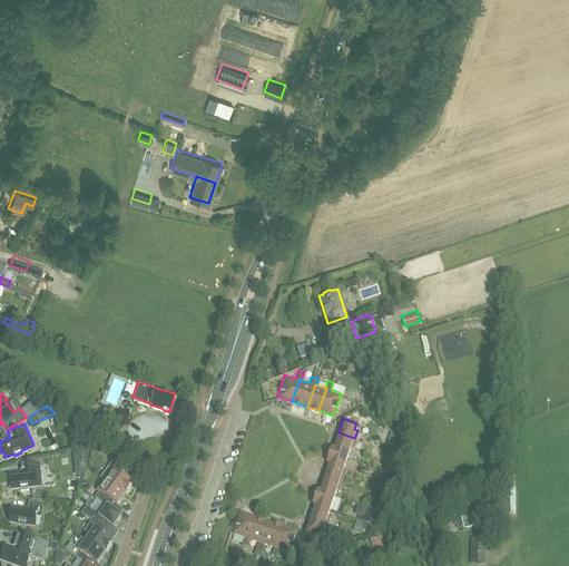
[(352,447),(354,438),(339,432),(334,447),(347,451),(350,446),(352,447)]
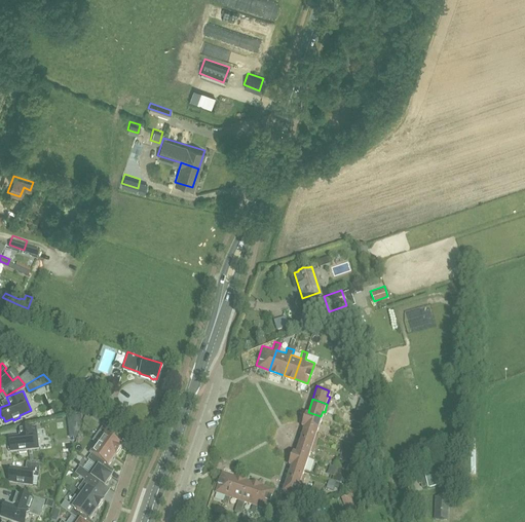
[(301,424),(303,425),(316,430),(321,416),(308,412),(305,411),(301,424)]
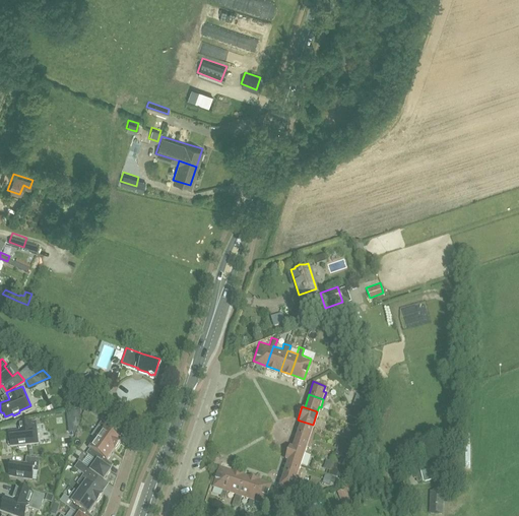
[(79,407),(71,408),(73,429),(75,429),(80,414),(79,407)]
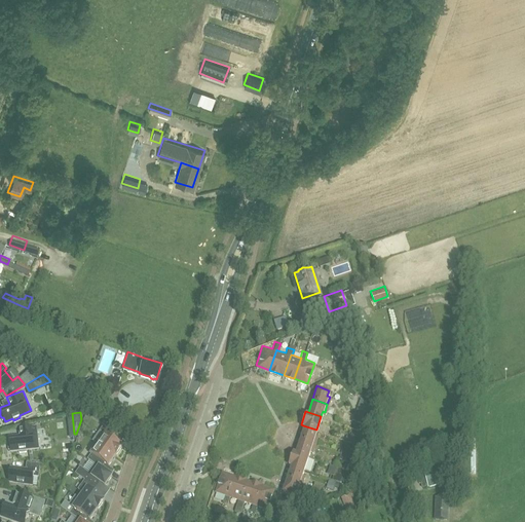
[(99,435),(96,440),(114,453),(121,444),(110,436),(114,431),(103,423),(96,433),(99,435)]
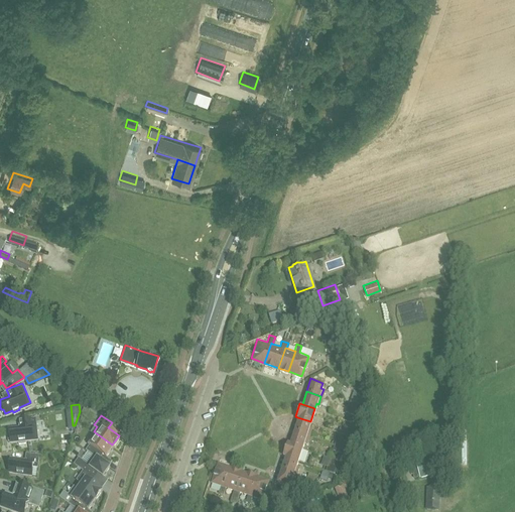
[(18,417),(19,424),(8,426),(9,431),(6,431),(7,438),(9,438),(10,440),(17,439),(17,441),(25,440),(25,438),(37,437),(35,416),(18,417)]
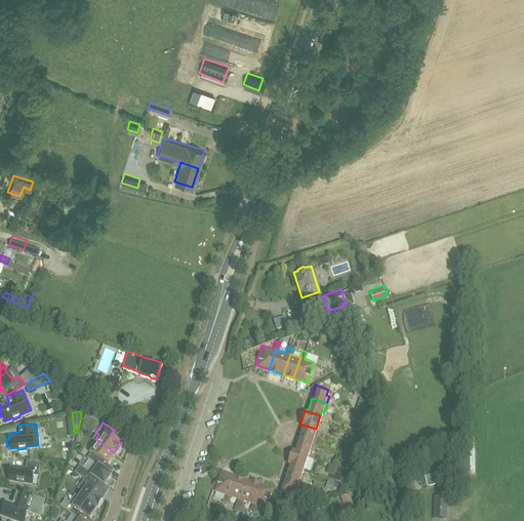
[(298,437),(314,442),(316,435),(314,434),(316,429),(303,425),(298,437)]
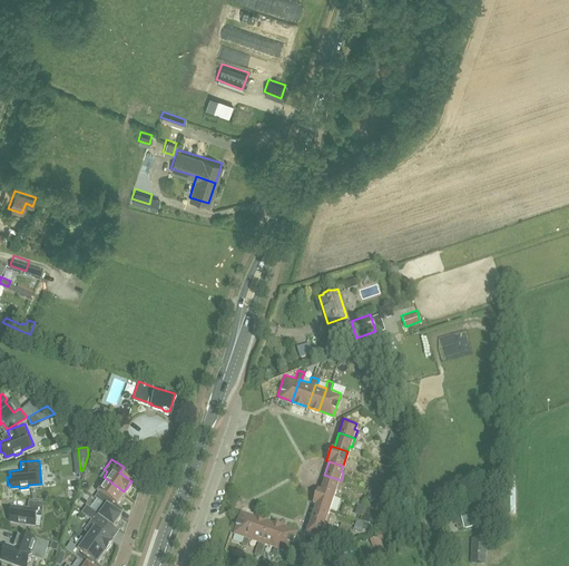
[(366,474),(382,478),(383,472),(369,468),(366,474)]
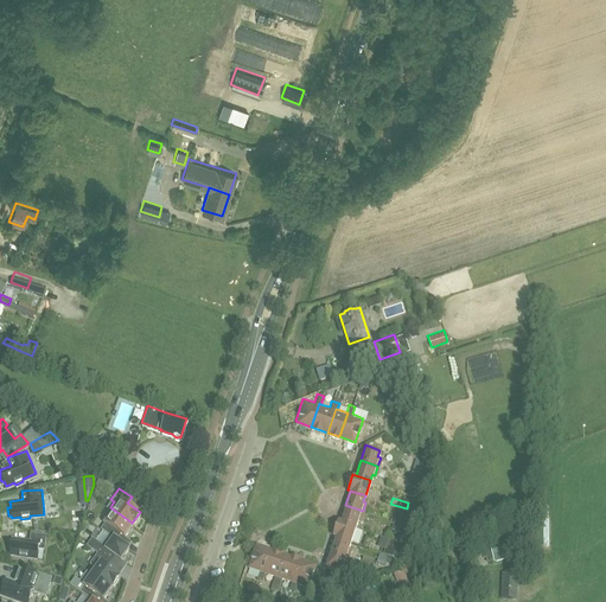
[(363,511),(345,505),(340,519),(356,524),(357,518),(359,519),(363,511)]
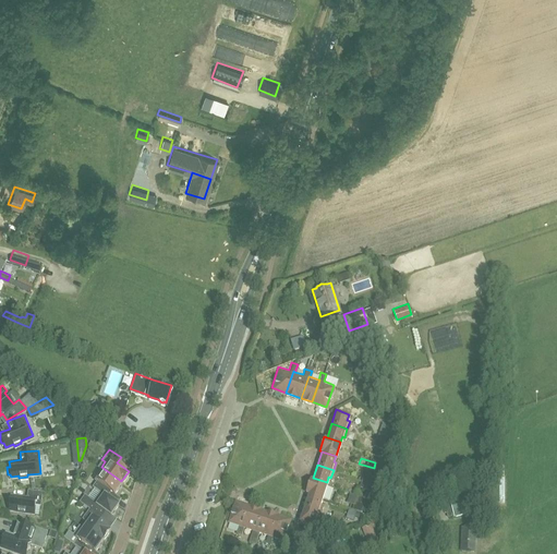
[(120,483),(121,481),(101,467),(94,478),(96,479),(93,484),(100,490),(105,492),(109,496),(113,491),(113,492),(120,483)]
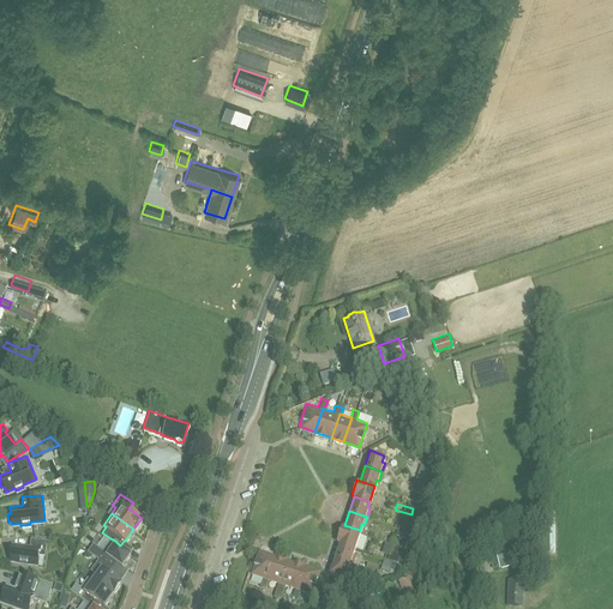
[(360,530),(344,525),(342,524),(336,540),(340,541),(354,546),(360,530)]
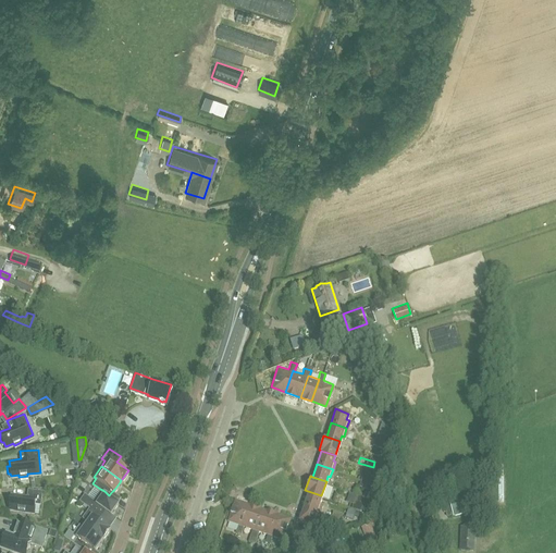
[(448,500),(443,502),(443,503),(445,508),(446,513),(452,511),(453,513),(481,504),(480,501),(487,499),(483,484),(476,488),(474,484),(447,493),(448,500)]
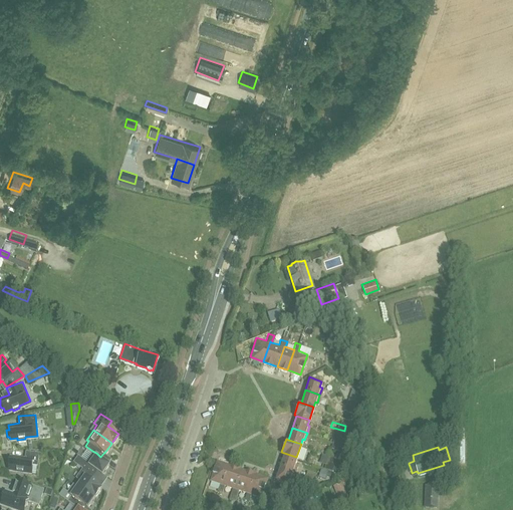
[(7,456),(6,463),(8,463),(8,468),(30,471),(35,472),(36,463),(38,451),(25,449),(24,456),(10,454),(9,456),(7,456)]
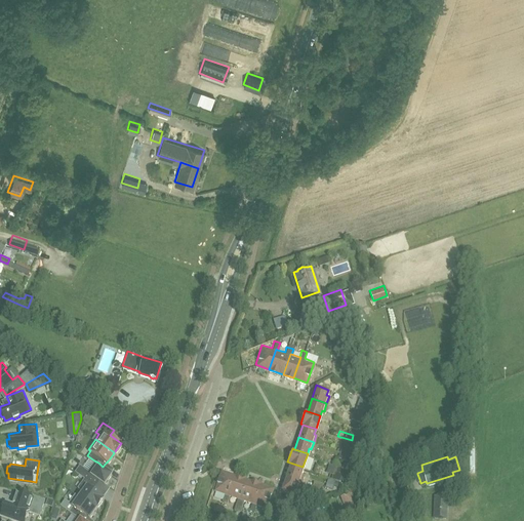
[(98,479),(104,482),(111,473),(103,467),(98,463),(94,461),(87,470),(79,464),(75,470),(84,476),(95,484),(98,479)]
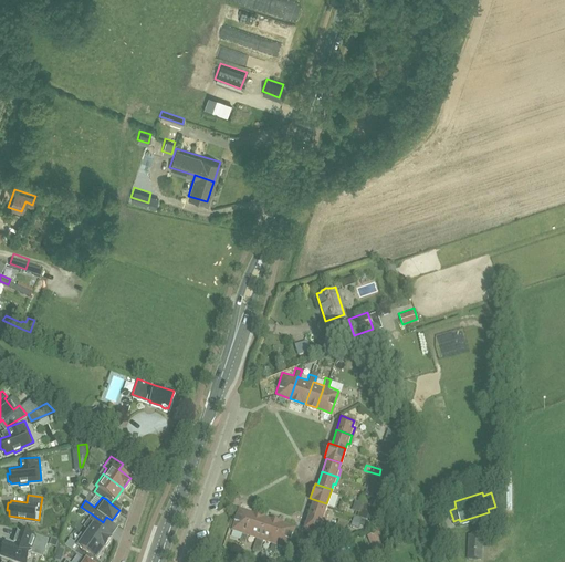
[(326,503),(313,499),(309,512),(324,518),(327,510),(324,509),(326,503)]
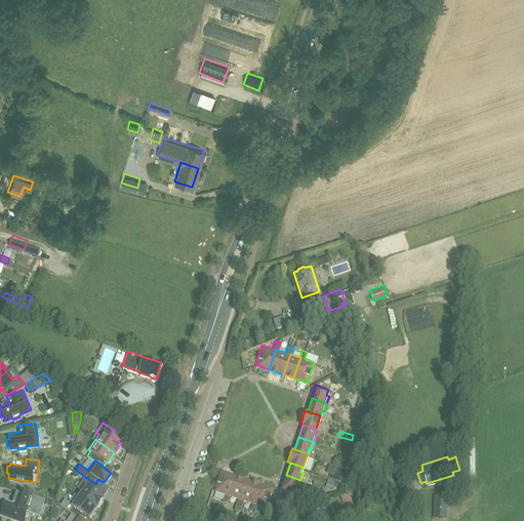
[(330,476),(337,478),(338,479),(343,466),(334,464),(330,476)]
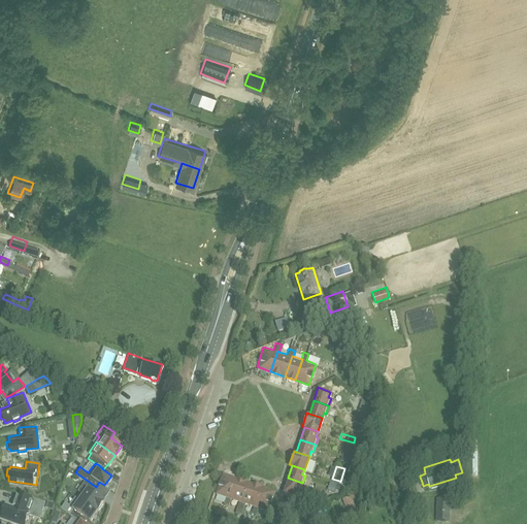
[(234,476),(222,471),(215,491),(225,494),(223,501),(228,503),(230,496),(228,495),(234,476)]
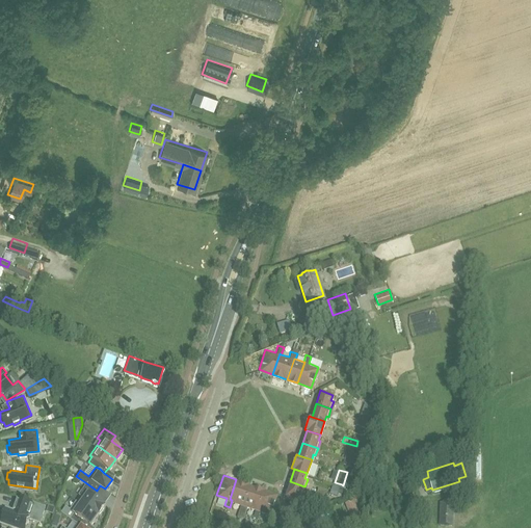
[(232,500),(240,503),(243,504),(249,483),(236,479),(230,499),(232,500)]
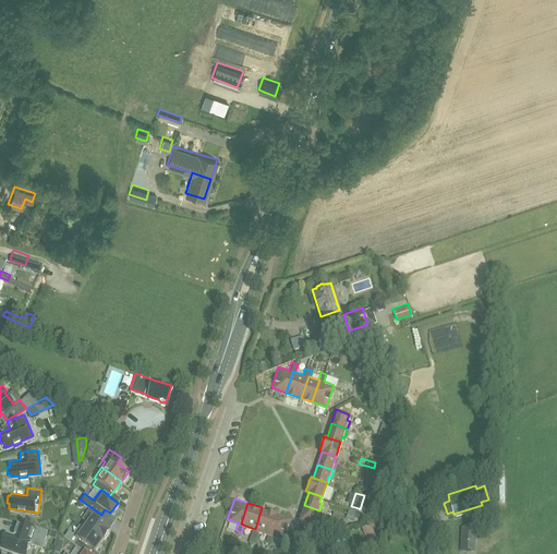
[(319,510),(304,505),(299,519),(313,524),(314,519),(317,519),(319,510)]
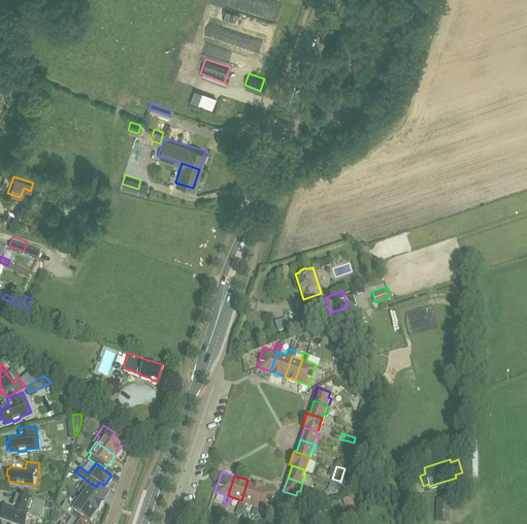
[(92,492),(96,487),(85,479),(77,488),(80,491),(77,496),(96,510),(103,499),(92,492)]
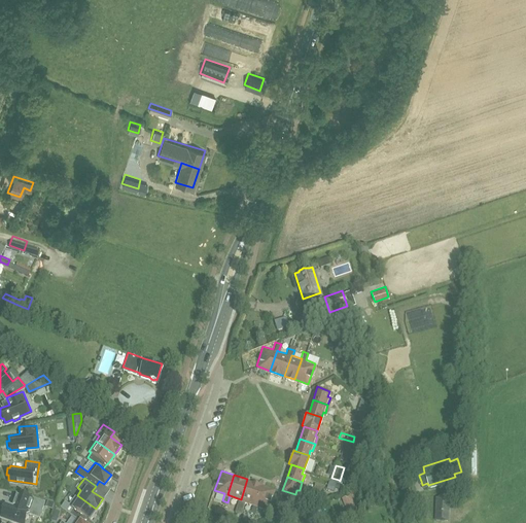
[(236,503),(242,506),(244,500),(252,502),(254,503),(261,483),(247,479),(241,499),(238,498),(236,503)]
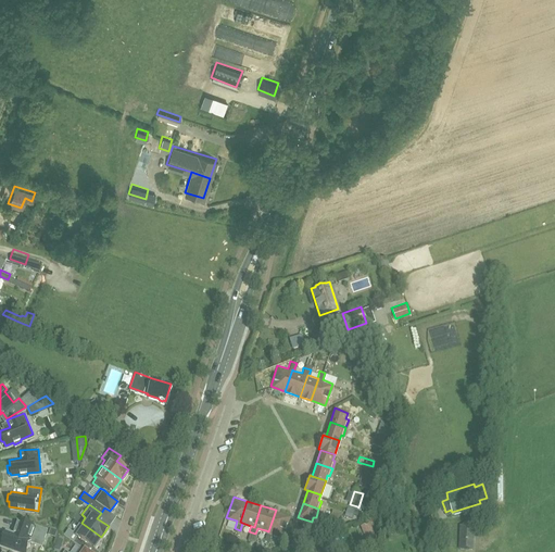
[(268,531),(266,530),(263,538),(268,540),(272,532),(281,536),(289,514),(276,510),(268,531)]
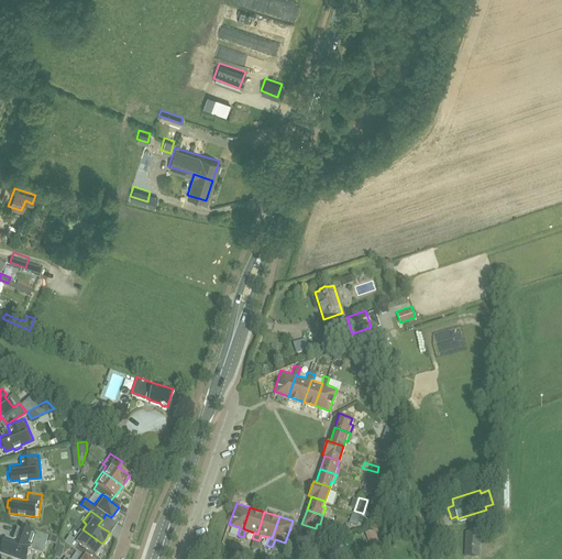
[(43,545),(46,534),(34,529),(33,530),(17,525),(12,538),(6,536),(0,551),(21,558),(24,558),(32,541),(43,545)]
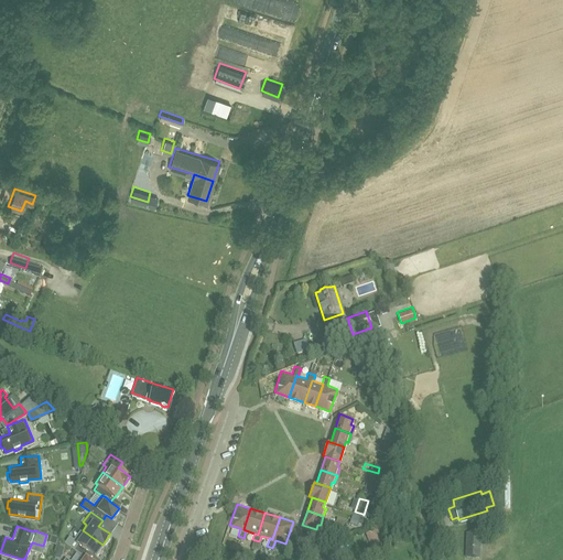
[(89,550),(96,555),(103,545),(83,530),(75,540),(77,541),(74,547),(82,552),(86,556),(89,550)]
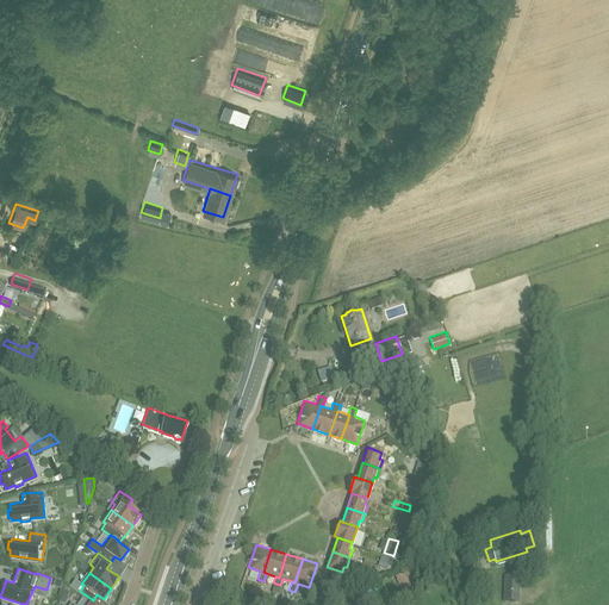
[(504,573),(503,598),(517,598),(519,574),(504,573)]
